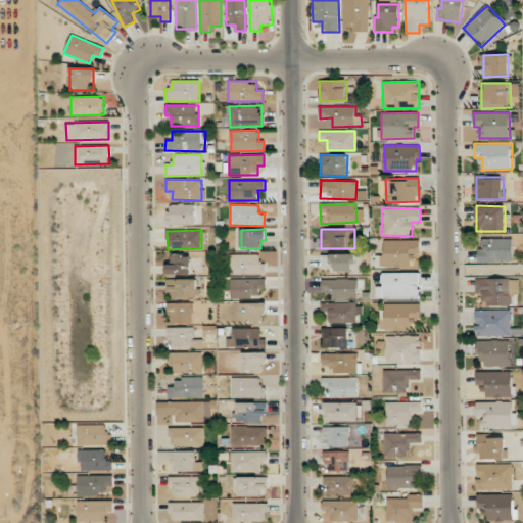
[(513,262),(512,238),(479,239),(479,262),(513,262)]
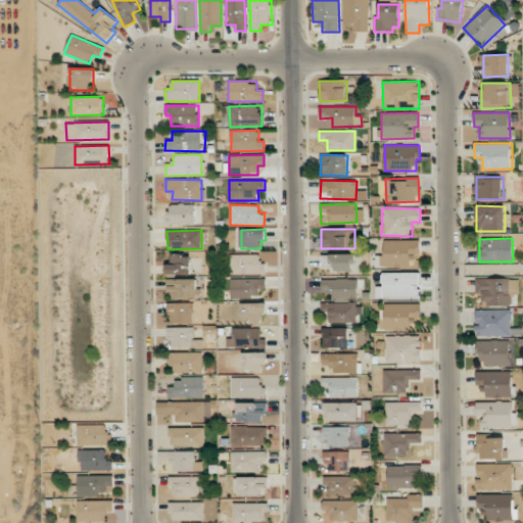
[(384,258),(376,258),(376,267),(411,266),(411,257),(420,257),(420,240),(384,240),(384,258)]
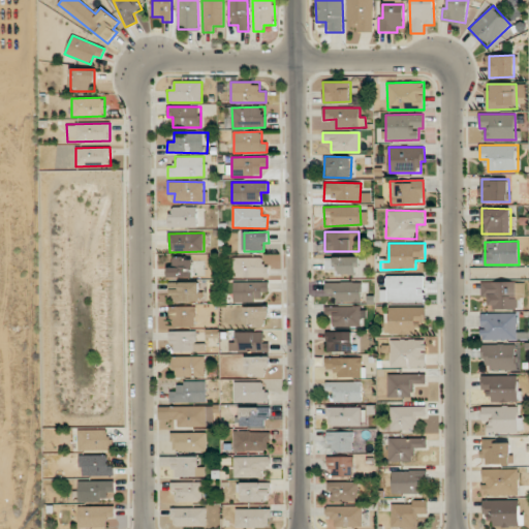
[(193,277),(193,257),(174,258),(174,266),(168,266),(168,278),(193,277)]
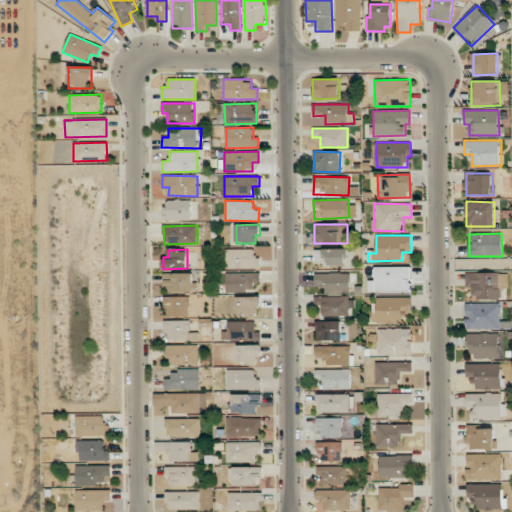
[(226,268),(257,269),(258,250),(227,249),(226,268)]
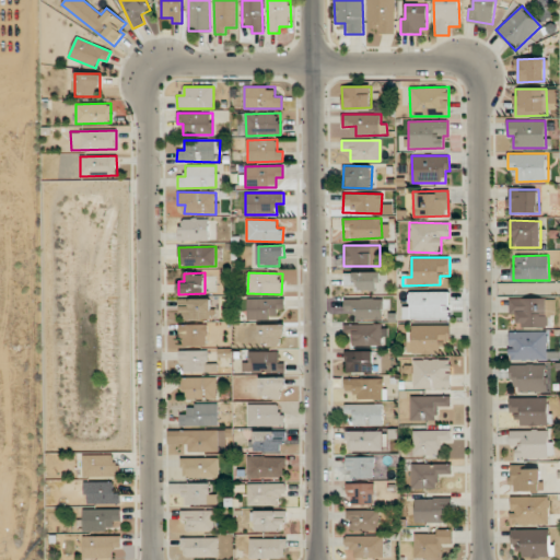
[(345,287),(354,286),(354,291),(380,290),(378,272),(345,272),(345,287)]
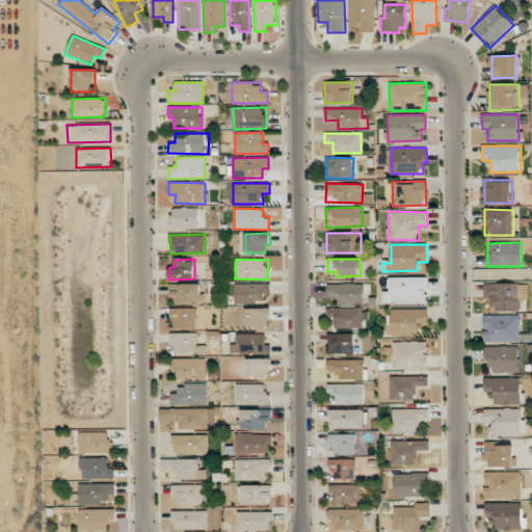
[(427,277),(389,277),(389,291),(382,291),(382,302),(427,302),(427,277)]
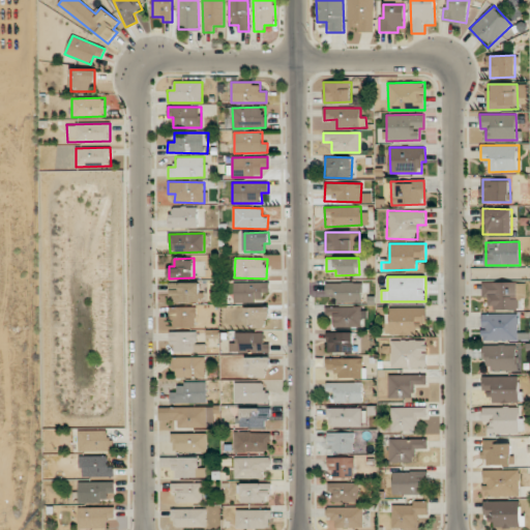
[(526,299),(526,283),(482,282),(482,297),(489,298),(488,310),(518,310),(518,299),(526,299)]
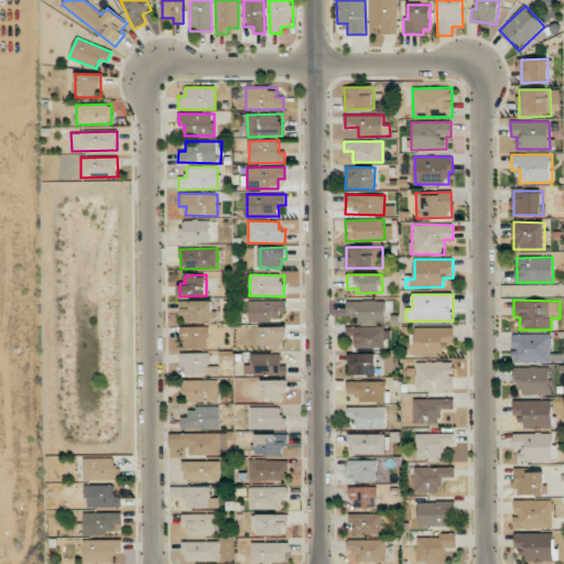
[(213,301),(180,301),(180,313),(185,313),(185,322),(213,321),(213,301)]
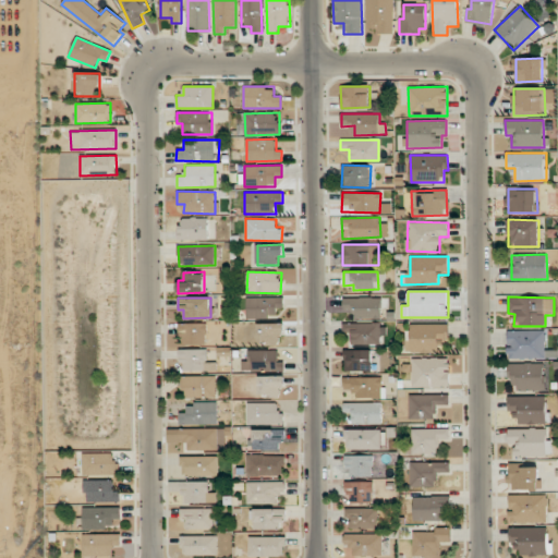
[(283,298),(246,298),(246,315),(283,315),(283,298)]
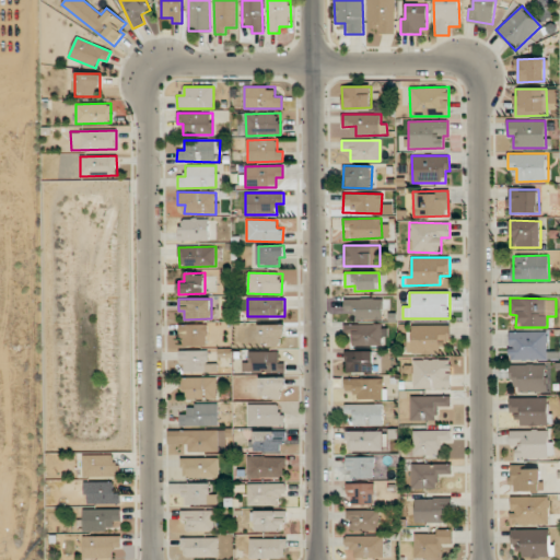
[(382,299),(345,299),(345,314),(357,314),(357,321),(382,319),(382,299)]
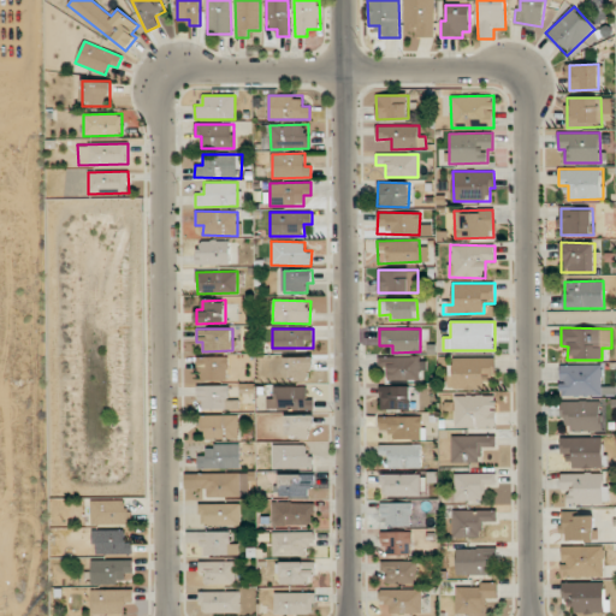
[(200,381),(227,380),(227,356),(199,357),(200,381)]
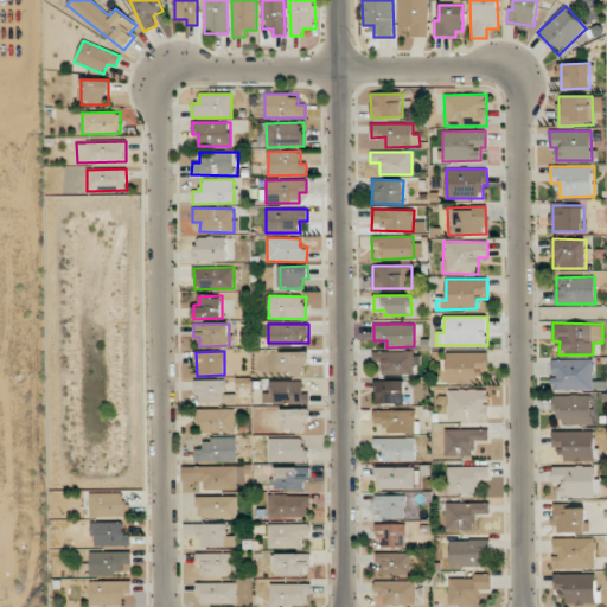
[(280,352),(280,374),(305,374),(304,363),(310,363),(308,351),(280,352)]
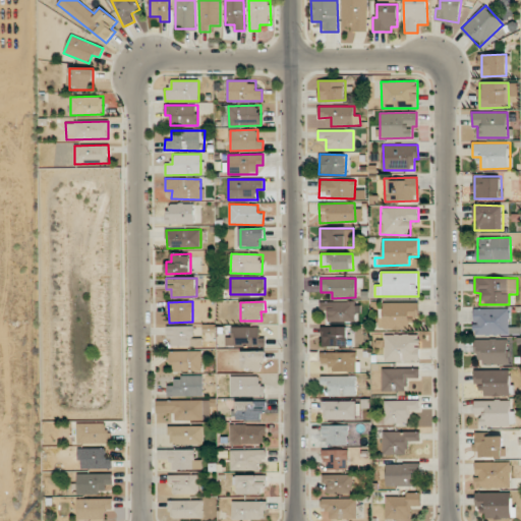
[(355,321),(355,301),(320,302),(320,310),(329,310),(329,321),(355,321)]
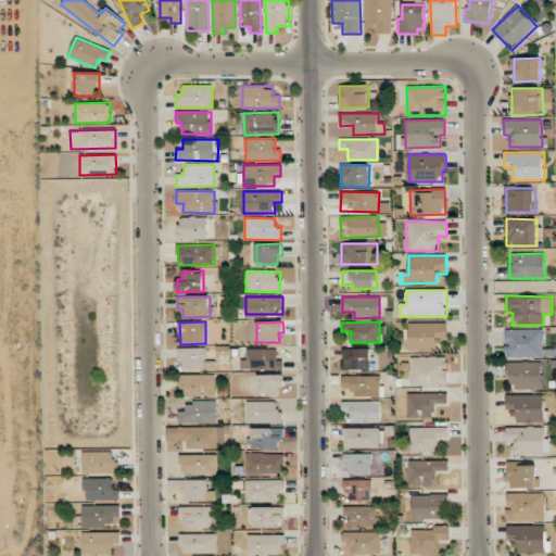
[(405,323),(405,351),(434,352),(434,337),(447,337),(447,324),(405,323)]
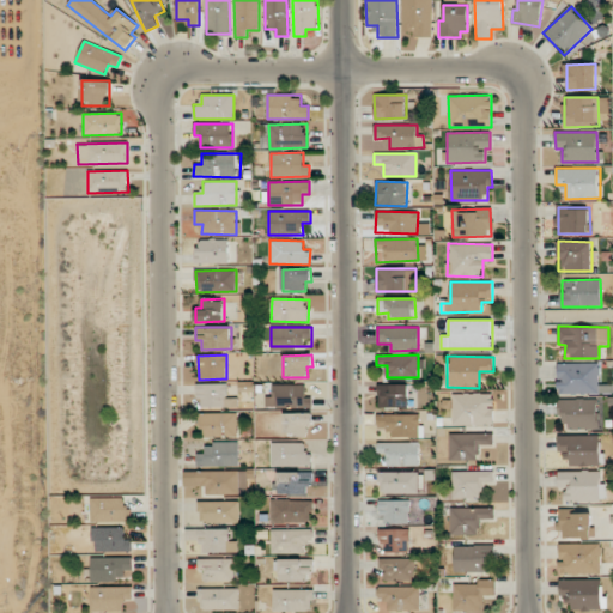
[(557,363),(558,394),(600,394),(599,363),(557,363)]
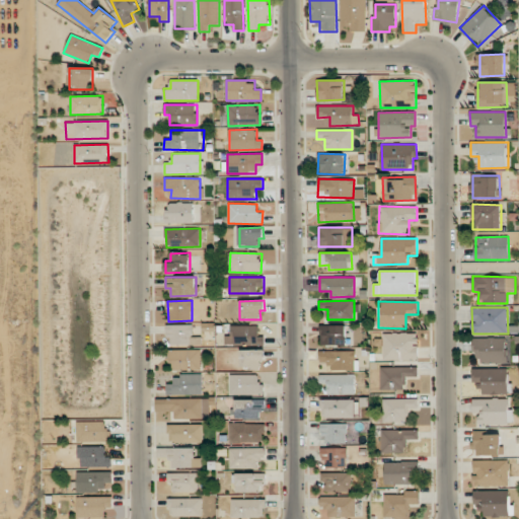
[(171,345),(201,345),(201,337),(193,337),(193,324),(165,325),(166,338),(171,338),(171,345)]
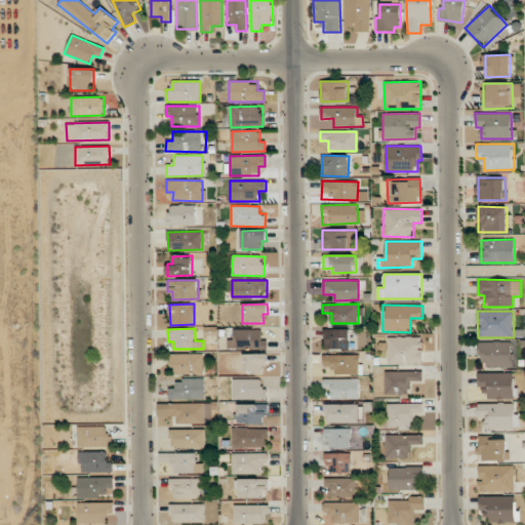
[(267,339),(261,339),(261,329),(229,330),(230,349),(268,348),(267,339)]
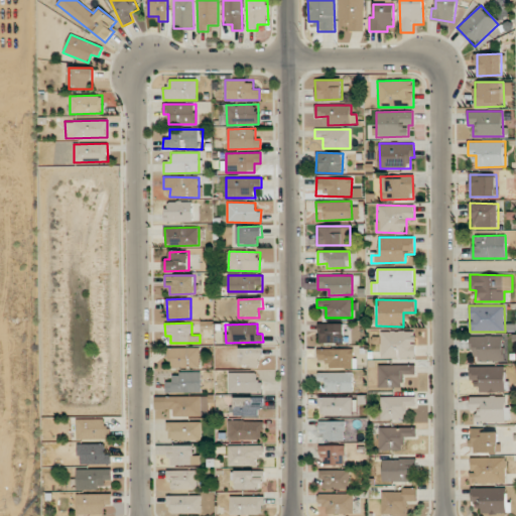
[(345,325),(318,324),(318,343),(344,343),(345,325)]
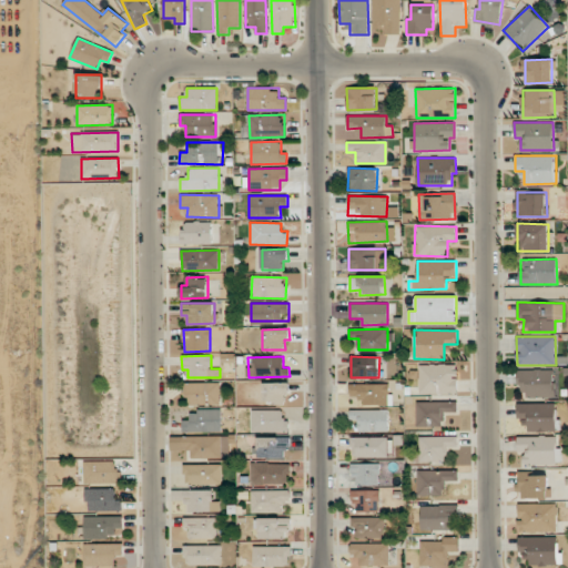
[(418,365),(419,395),(458,393),(457,364),(418,365)]
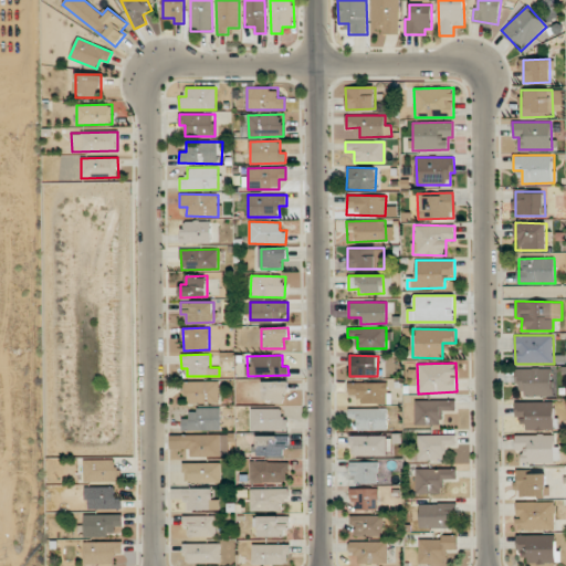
[(553,395),(552,368),(516,369),(516,395),(553,395)]
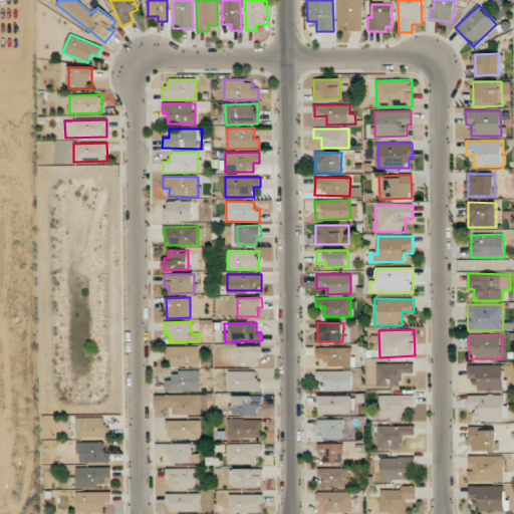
[(169,366),(199,366),(199,346),(169,346),(169,366)]
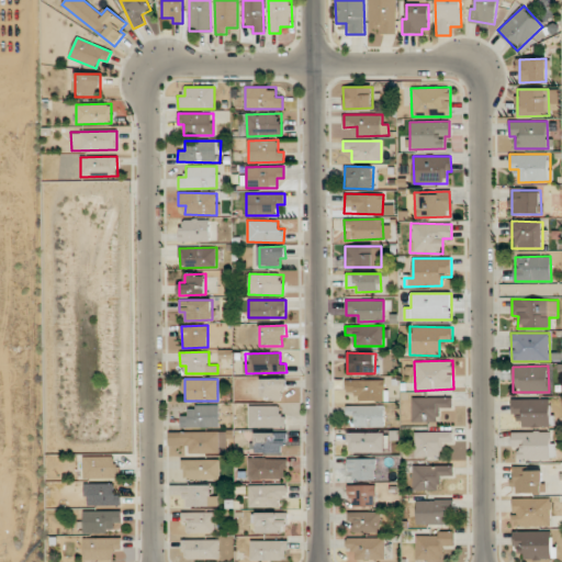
[(284,379),(260,379),(261,398),(285,398),(284,379)]
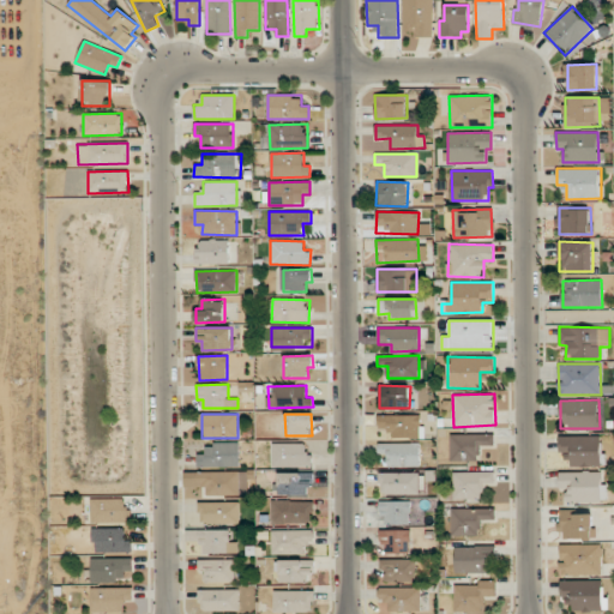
[(422,415),(378,415),(378,428),(390,428),(390,438),(422,438),(422,415)]
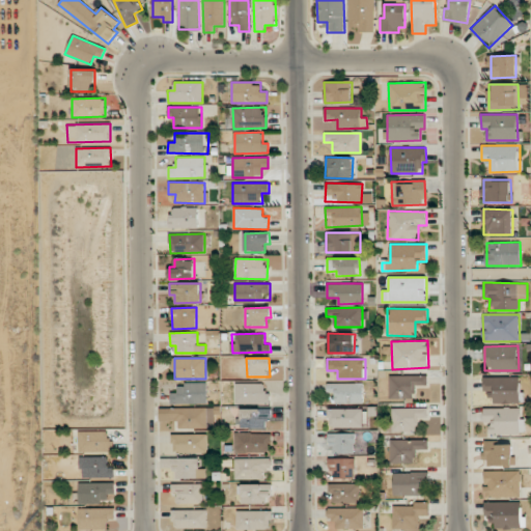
[(427,375),(389,375),(389,399),(415,398),(415,386),(427,386),(427,375)]
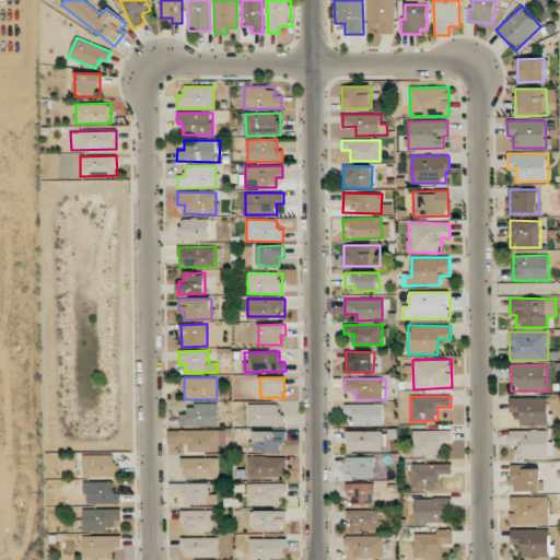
[(548,397),(510,398),(511,412),(521,412),(521,426),(549,426),(548,397)]
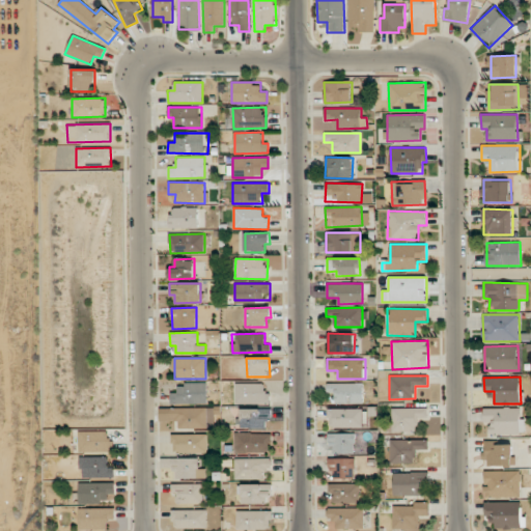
[(206,403),(206,383),(177,384),(177,392),(171,393),(171,403),(206,403)]
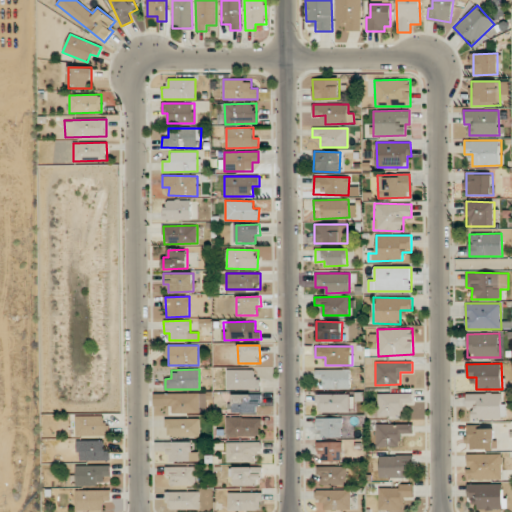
[(254,369),(227,370),(227,389),(260,388),(260,378),(255,378),(254,369)]
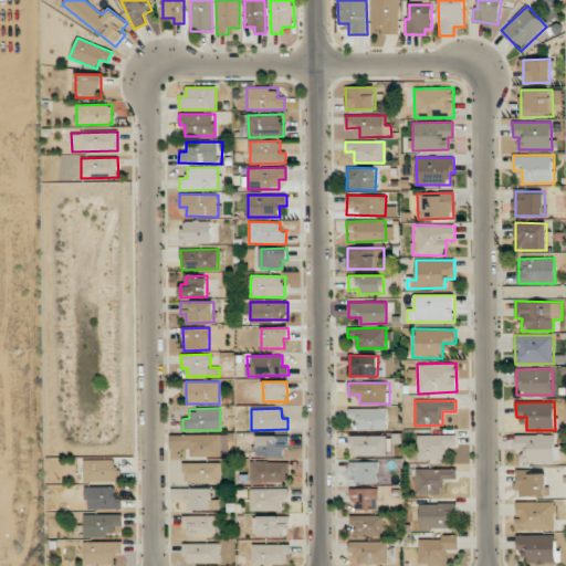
[(387,408),(348,409),(349,419),(356,418),(357,430),(387,430),(387,408)]
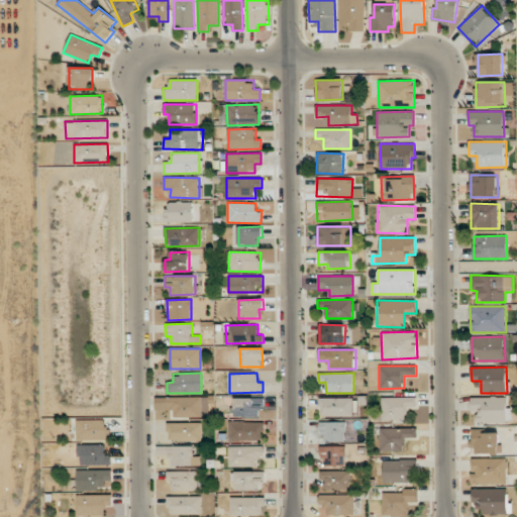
[(477,422),(511,423),(511,407),(507,407),(507,398),(472,396),(471,411),(477,412),(477,422)]
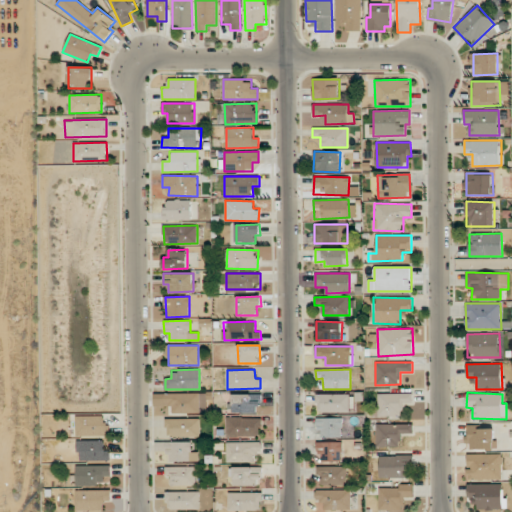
[(172,413),(207,413),(206,393),(153,393),(154,406),(172,406),(172,413)]
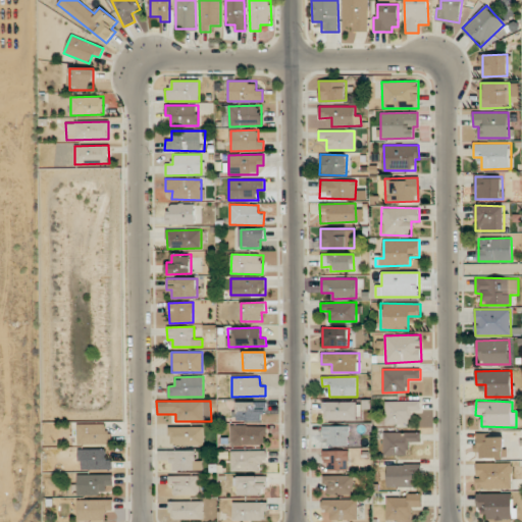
[(384,402),(385,424),(409,424),(409,411),(421,411),(421,401),(384,402)]
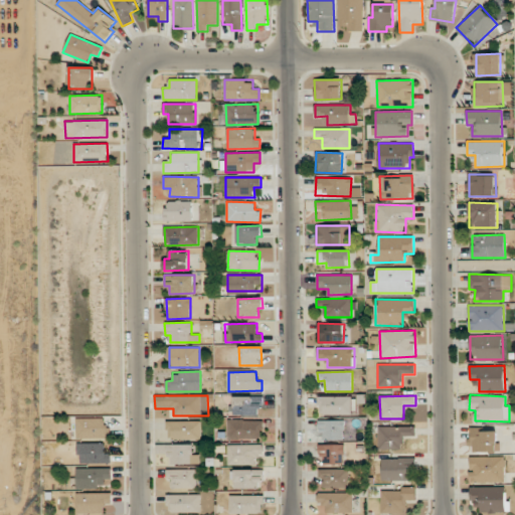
[(261,396),(233,396),(233,414),(261,414),(261,396)]
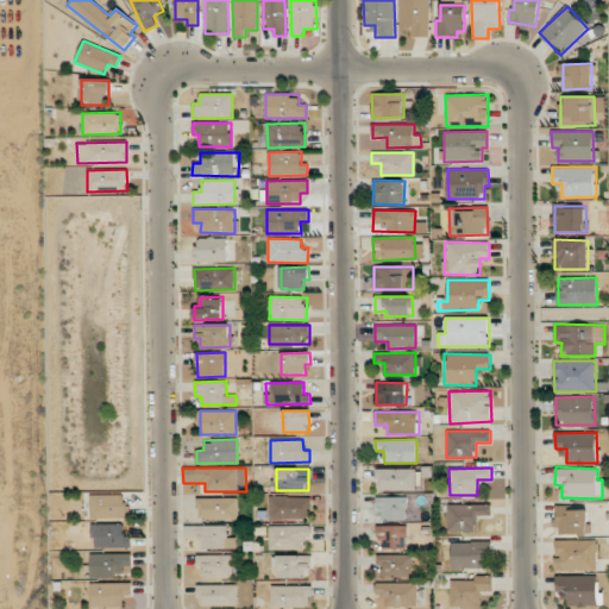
[(415,469),(376,469),(376,490),(415,490),(415,469)]
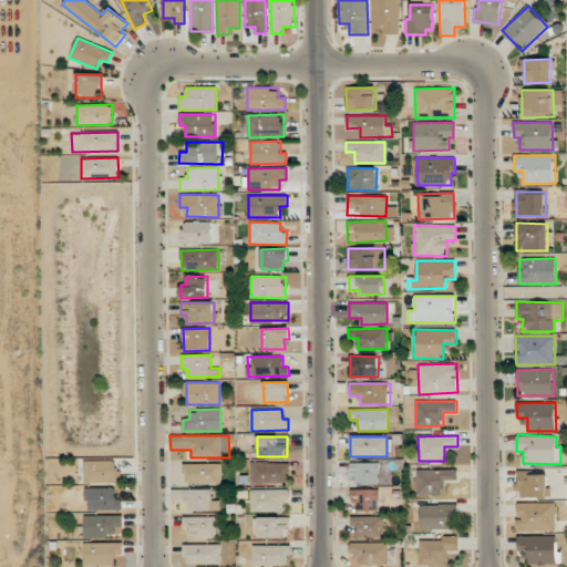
[(84,483),(117,483),(117,460),(84,461),(84,483)]
